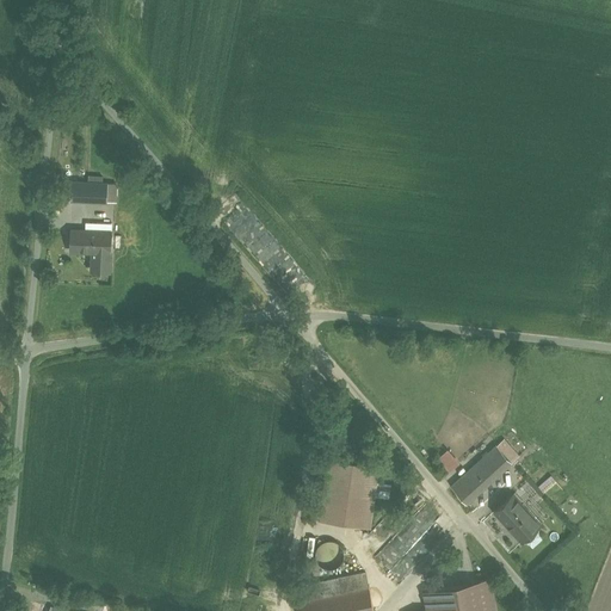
[(74,190),(74,222),(117,223),(117,205),(109,205),(109,191),(74,190)]
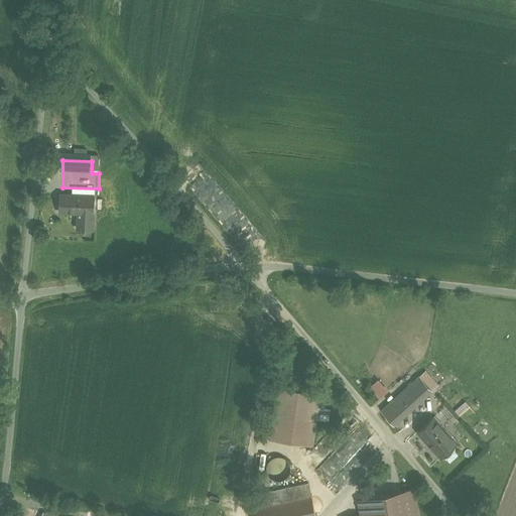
[(60,194),(60,213),(78,214),(78,230),(97,231),(98,195),(60,194)]
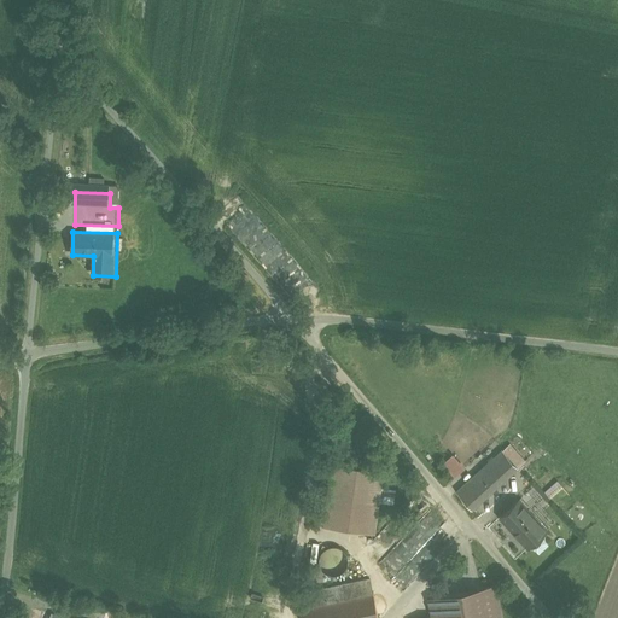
[(491,459),(472,439),(449,464),(468,482),(491,459)]
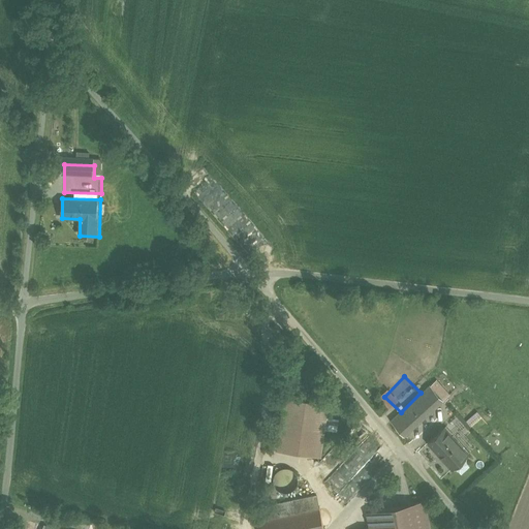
[(321,455),(322,438),(324,417),(327,394),(282,389),(275,448),(321,455)]
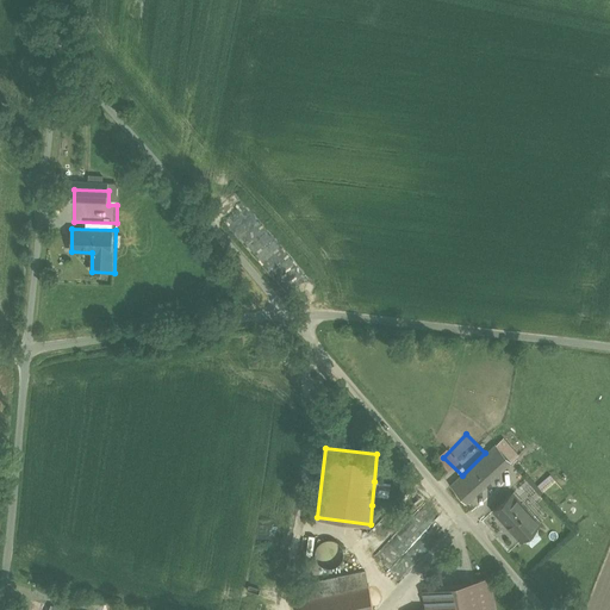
[(510,472),(479,498),(533,564),(565,537),(510,472)]
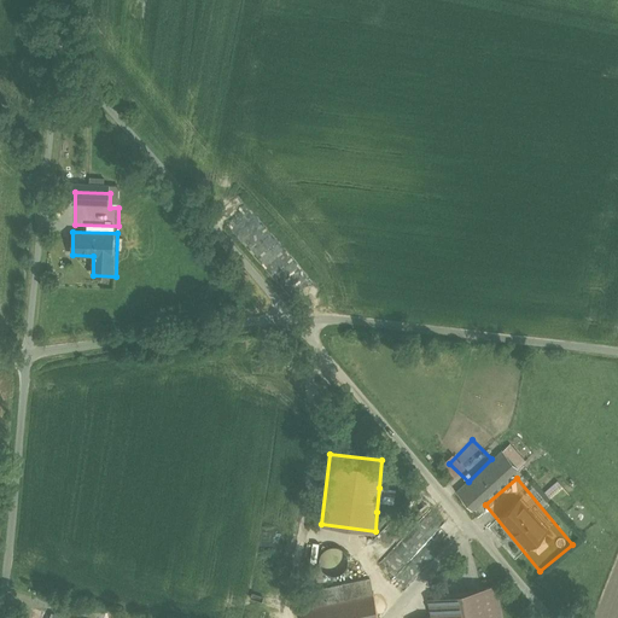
[(535,484),(528,491),(542,506),(549,499),(535,484)]
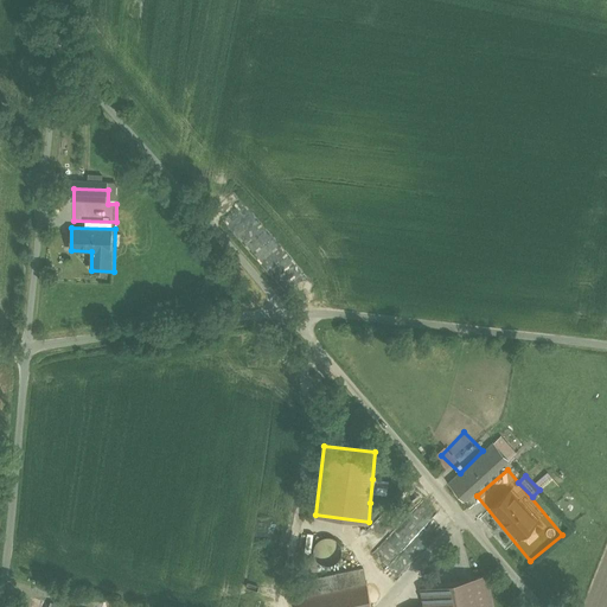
[(396,481),(372,479),(370,503),(395,505),(396,481)]
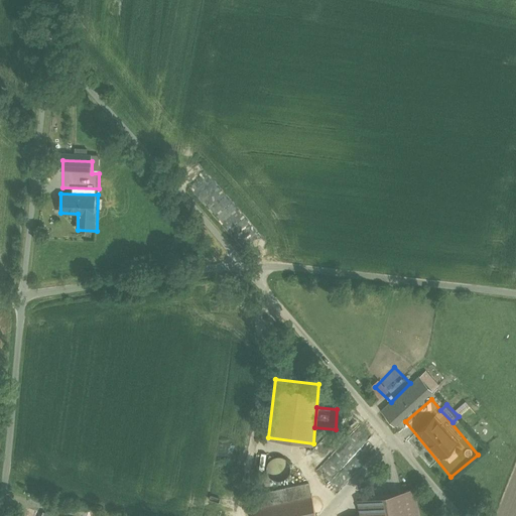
[(335,454),(344,463),(371,437),(362,427),(335,454)]
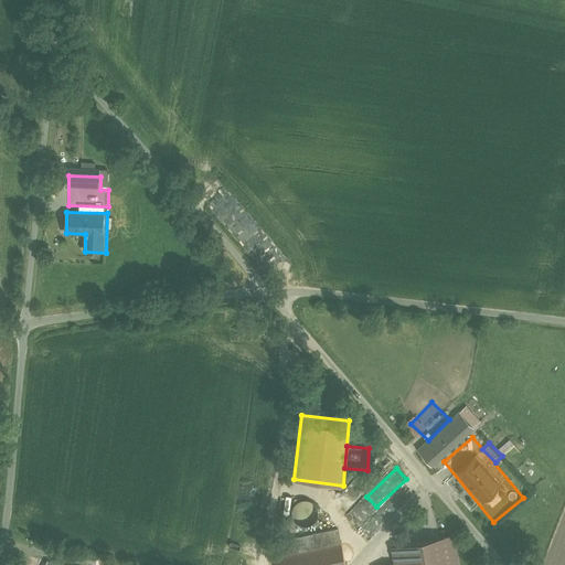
[(292,522),(317,522),(317,500),(292,500),(292,522)]
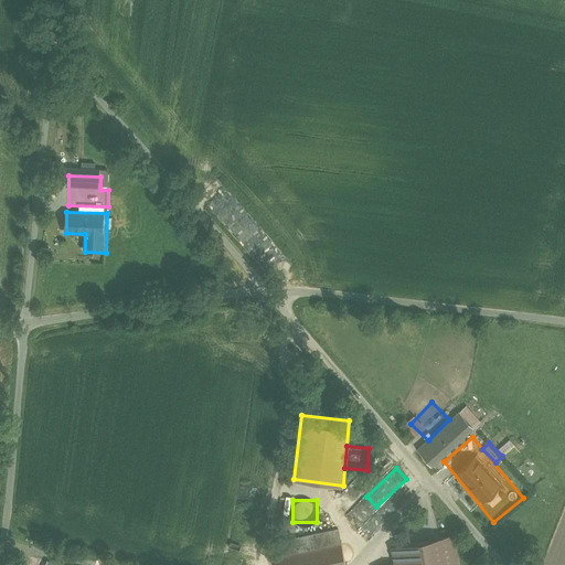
[(350,564),(339,519),(302,526),(307,545),(274,554),(276,564),(350,564)]
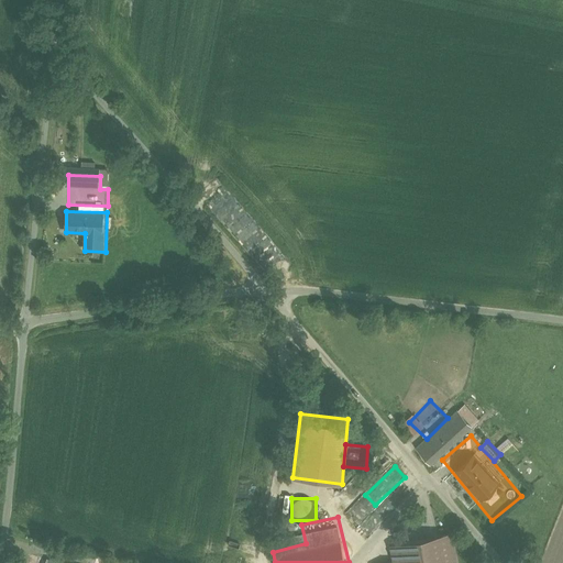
[(460,562),(454,538),(452,531),(386,544),(390,560),(381,562),(460,562)]
